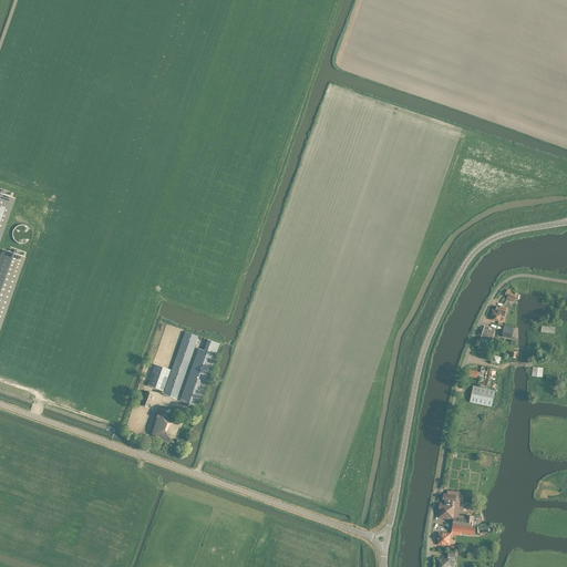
[(0,238),(16,195),(0,189),(0,238)]
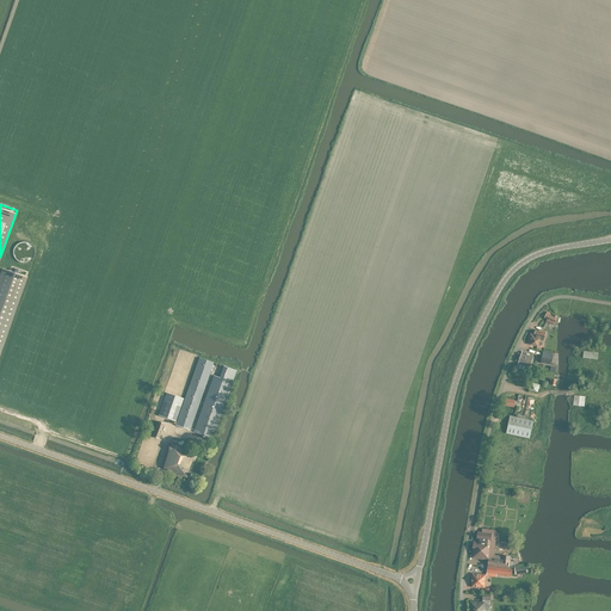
[(0,353),(28,277),(20,275),(22,270),(11,266),(10,271),(2,267),(0,273),(0,353)]
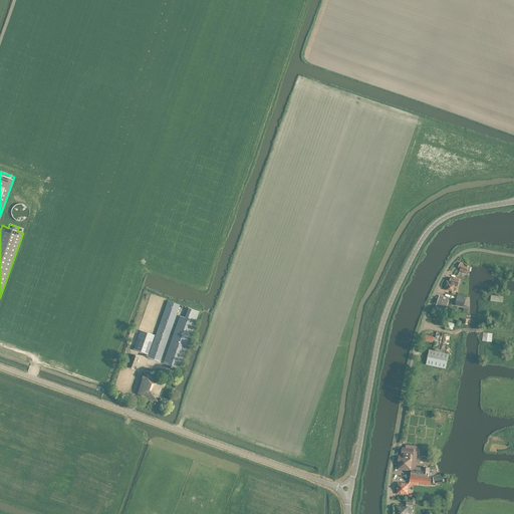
[(460,268),(459,270),(466,273),(468,267),(459,263),(458,267),(460,268)]
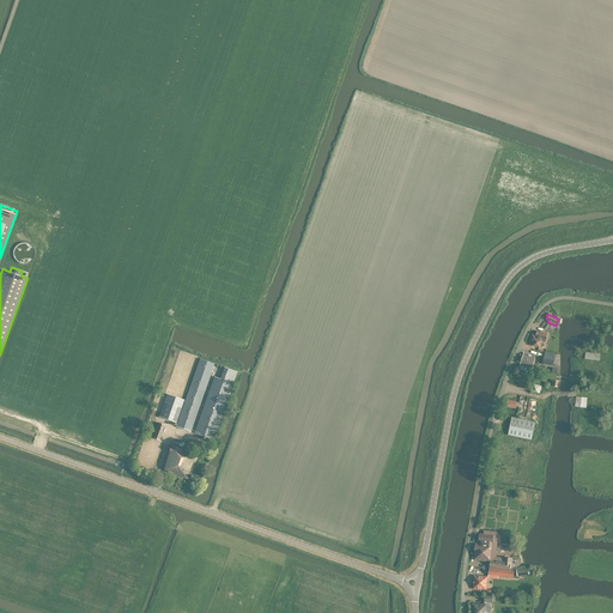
[(533,345),(540,347),(541,340),(545,341),(547,332),(541,331),(540,332),(536,331),(536,334),(532,333),(528,345),(529,345),(529,344),(533,344),(533,345)]
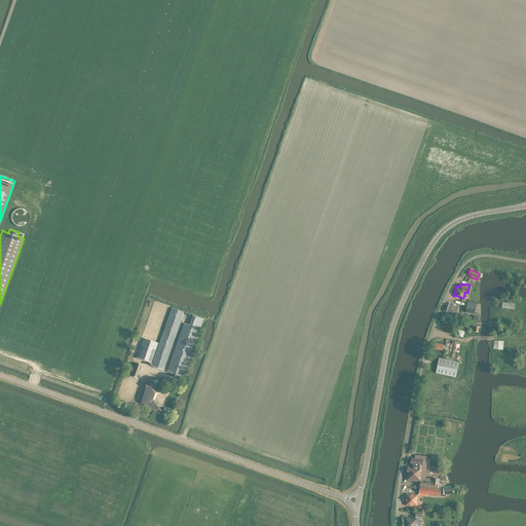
[(445,316),(452,318),(453,314),(456,315),(459,307),(455,306),(456,304),(449,302),(448,306),(447,305),(446,310),(447,310),(445,316)]
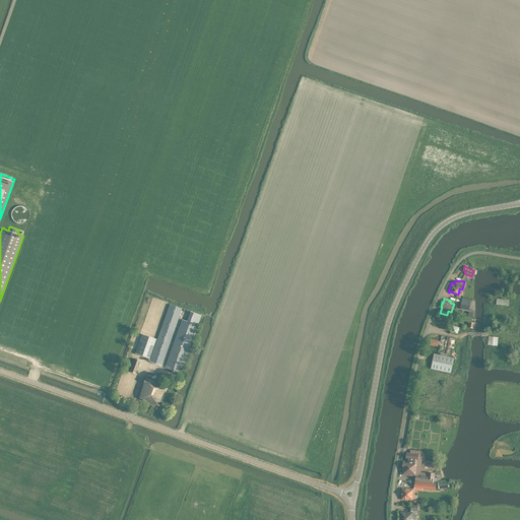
[(460,308),(469,310),(471,301),(462,299),(460,308)]
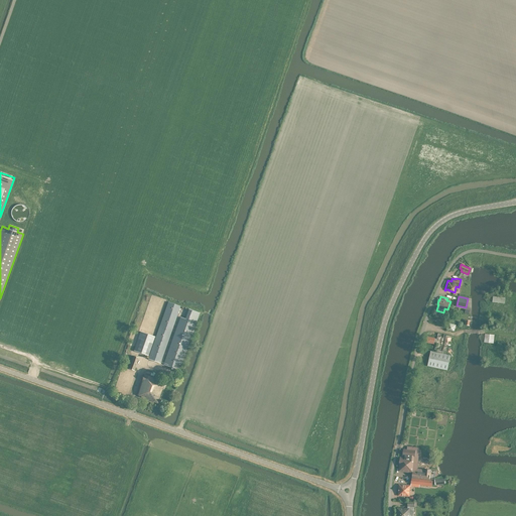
[(148,359),(160,363),(180,305),(168,301),(148,359)]
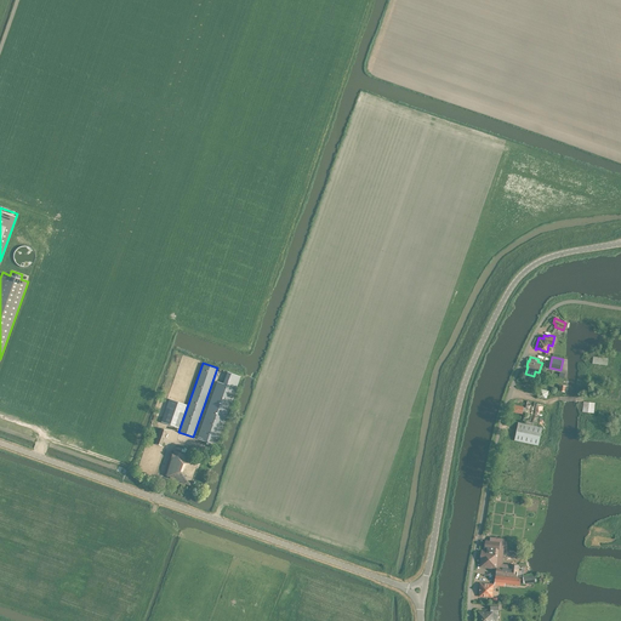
[(197,438),(216,445),(240,376),(227,371),(223,383),(217,381),(197,438)]
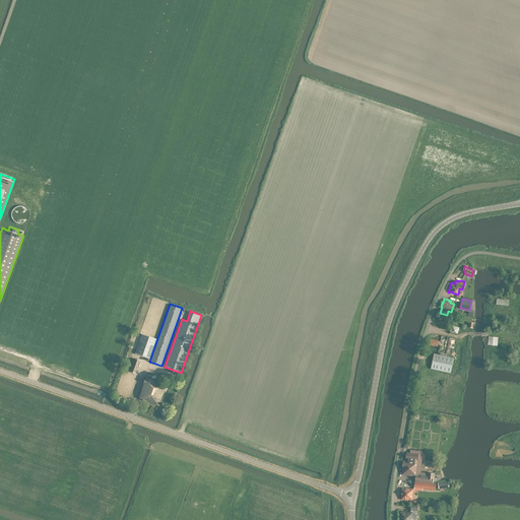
[(454,322),(452,329),(460,331),(461,323),(454,322)]
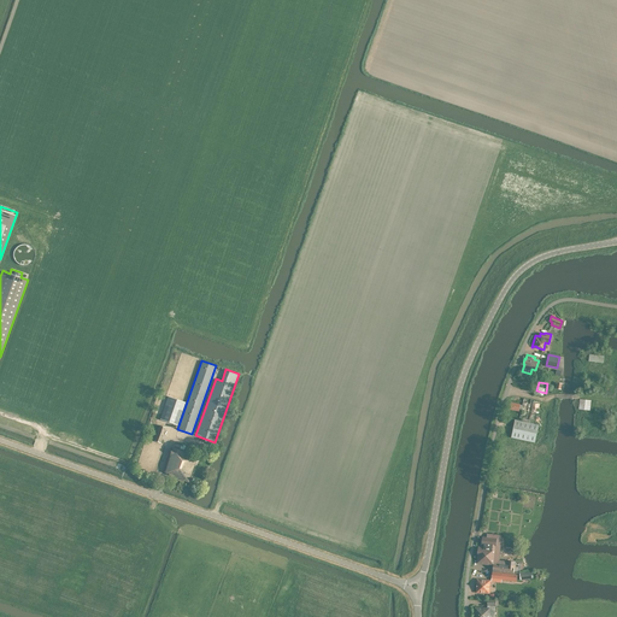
[(160,418),(177,424),(184,403),(168,397),(160,418)]
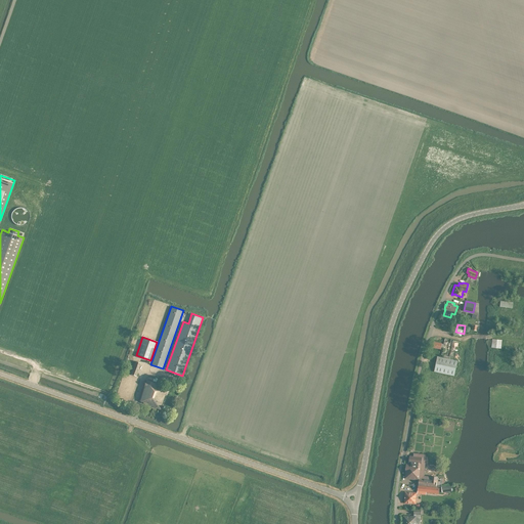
[(444,355),(444,357),(437,356),(434,372),(454,376),(457,360),(447,358),(447,356),(454,357),(459,341),(444,338),(443,344),(443,347),(441,355),(444,355)]
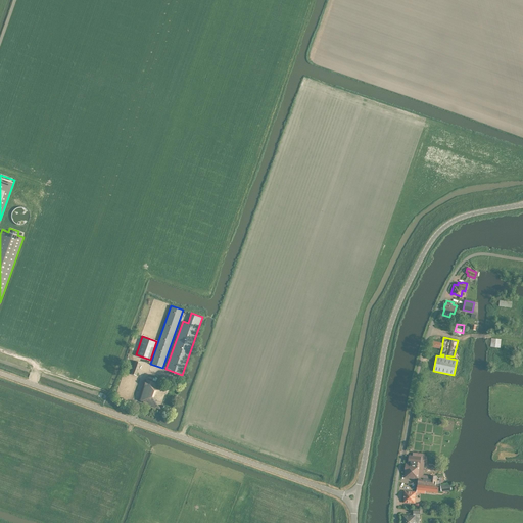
[(490,346),(500,347),(501,339),(491,338),(490,346)]
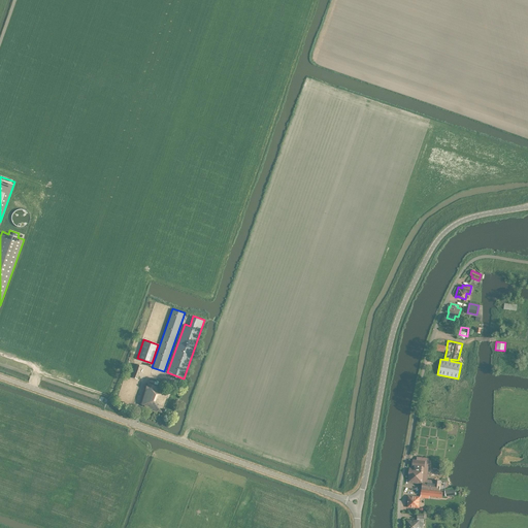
[(132,376),(137,378),(141,365),(136,364),(132,376)]
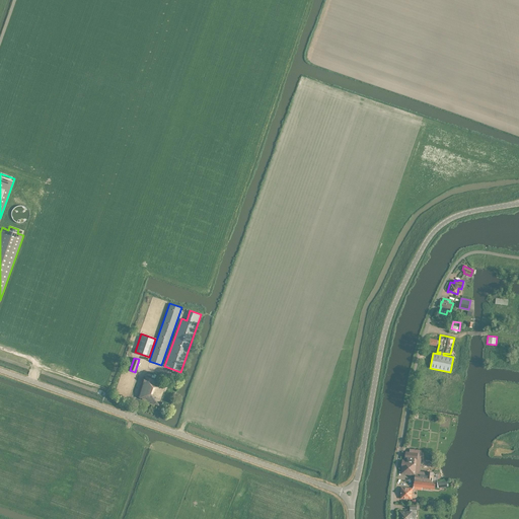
[(142,399),(158,404),(166,383),(158,380),(145,376),(138,396),(142,398),(142,399)]
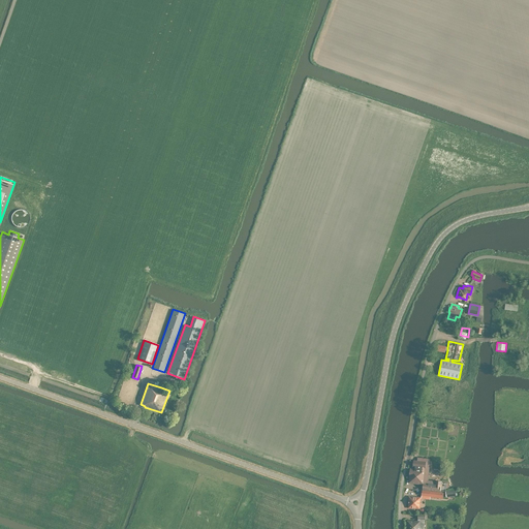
[(428,480),(430,459),(417,458),(417,461),(413,460),(412,468),(410,468),(408,483),(423,485),(423,490),(440,492),(440,491),(445,489),(447,489),(448,483),(441,483),(441,481),(435,480),(435,481),(428,480)]
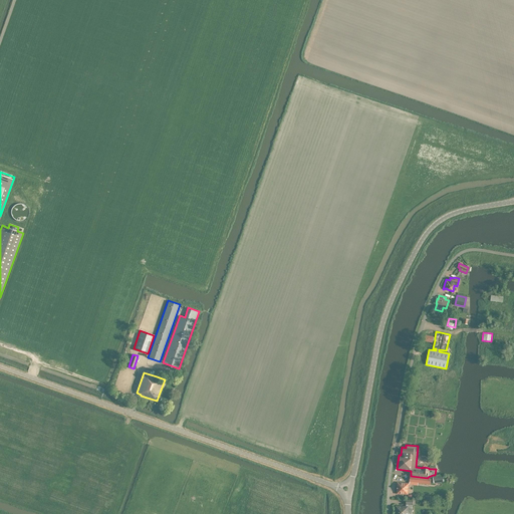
[(397,493),(407,494),(407,493),(408,492),(408,491),(408,490),(408,489),(407,488),(408,486),(409,483),(398,482),(397,493)]
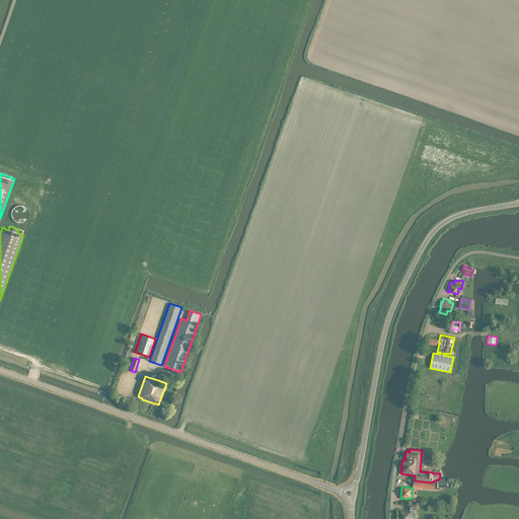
[(416,518),(416,509),(420,510),(420,505),(410,504),(410,511),(399,511),(398,518),(416,518)]
